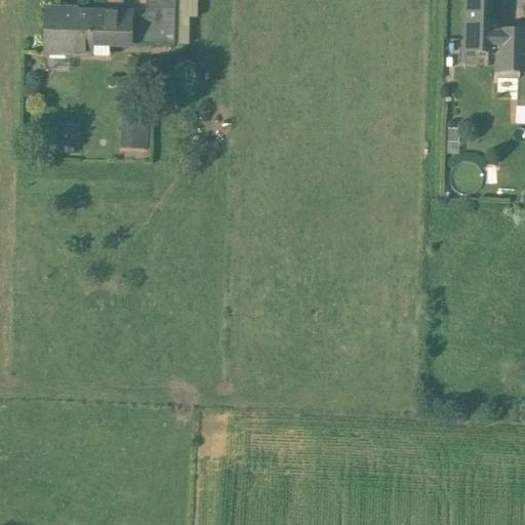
[(176,0),(147,0),(147,14),(139,22),(138,46),(175,47),(176,0)]
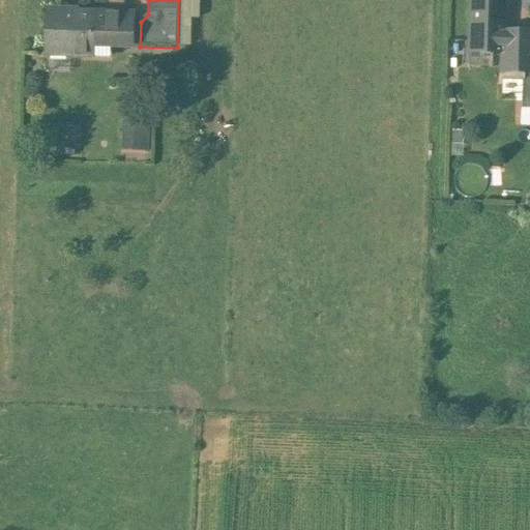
[(507,0),(470,0),(469,67),(503,68),(503,54),(506,54),(506,33),(507,0)]
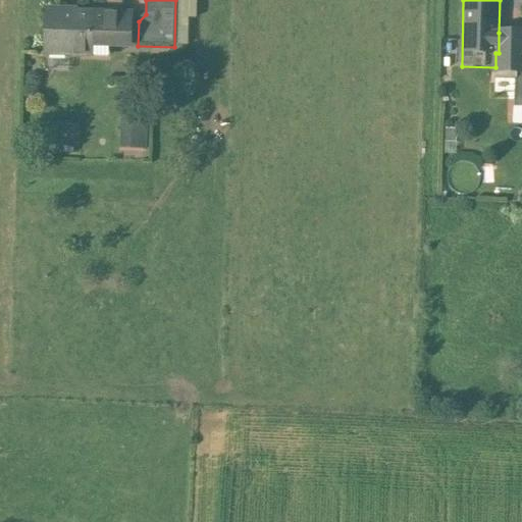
[(93,14),(66,14),(66,10),(47,9),(45,55),(92,56),(93,44),(93,19),(93,14)]
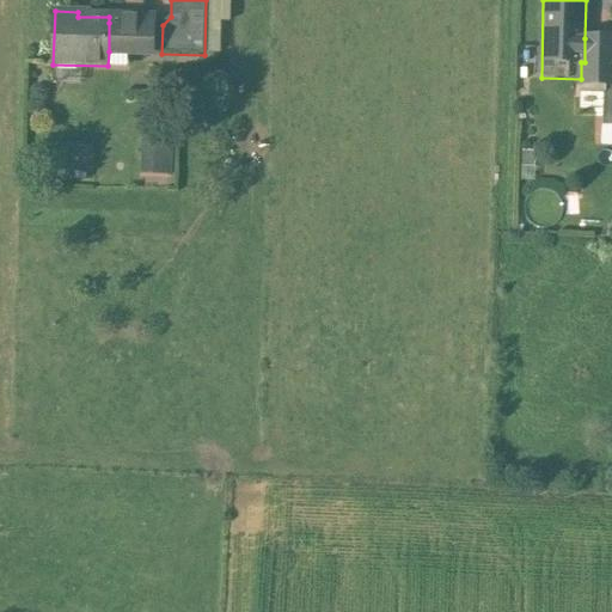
[(154,25),(109,23),(109,51),(153,54),(154,25)]
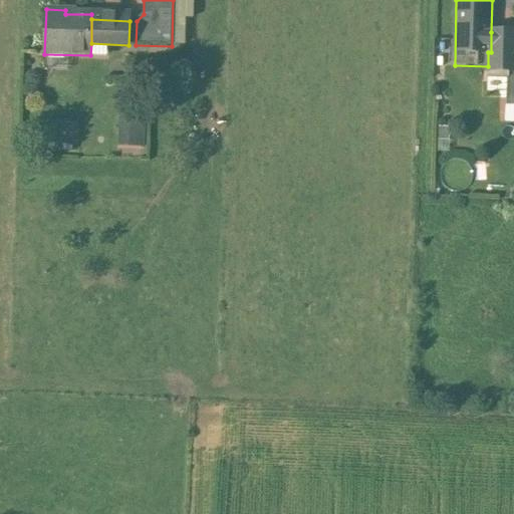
[(513,33),(491,32),(491,52),(488,52),(488,66),(487,77),(507,78),(506,106),(513,105),(513,33)]
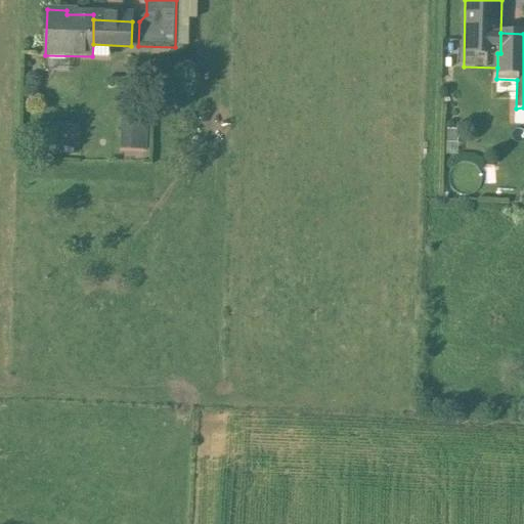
[(149,123),(124,122),(123,149),(148,150),(149,123)]
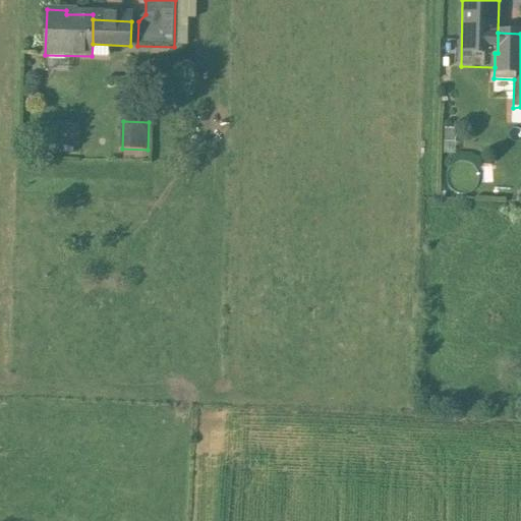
[(78,124),(60,124),(60,146),(78,146),(78,124)]
